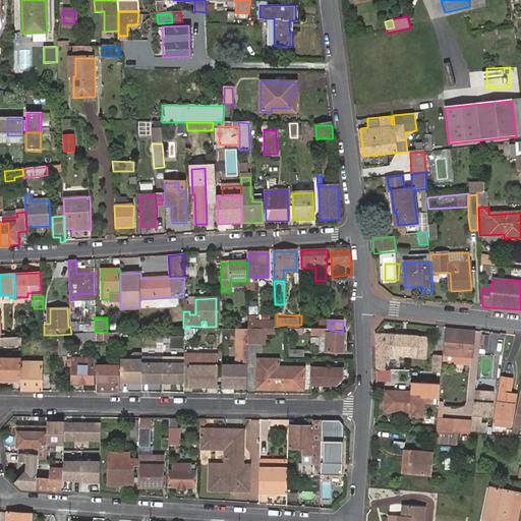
[(83,333),(95,332),(95,323),(80,324),(80,333),(83,333)]
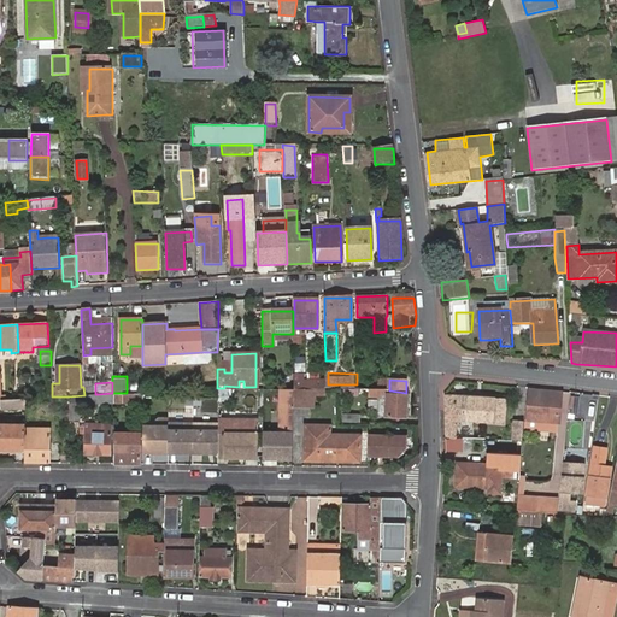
[(280,434),(262,433),(262,459),(293,459),(293,433),(293,405),(293,388),(280,389),(280,405),(280,434)]
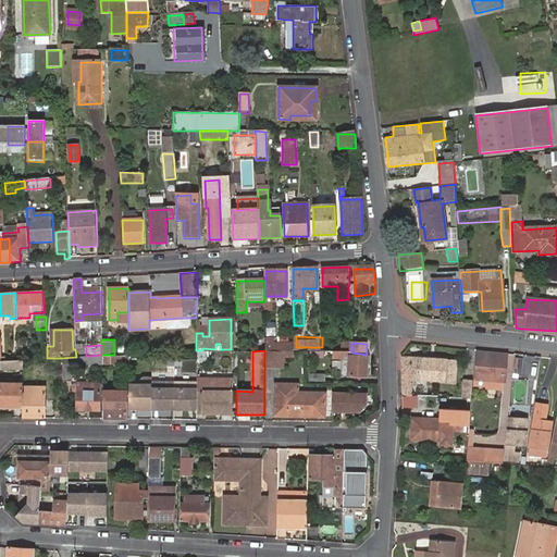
[(291,358),(291,350),(264,350),(264,366),(281,366),(281,357),(291,358)]
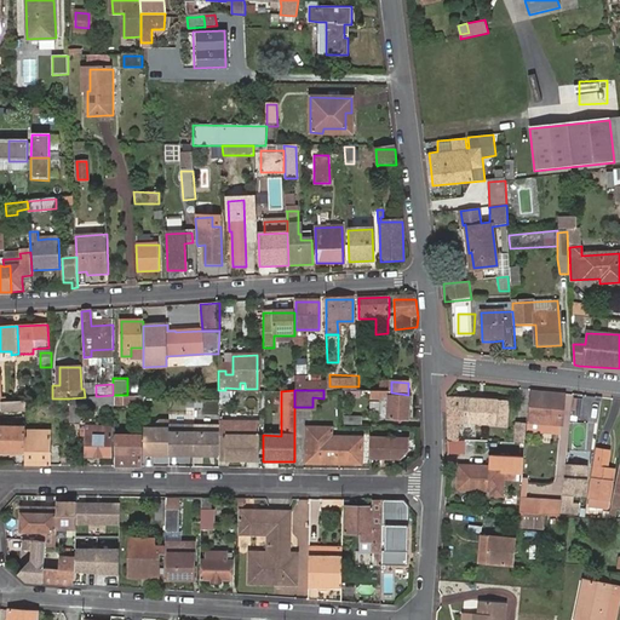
[(408,396),(408,395),(391,392),(390,392),(389,392),(380,392),(372,391),(372,397),(388,399),(388,403),(388,417),(388,418),(411,419),(411,397),(408,396)]
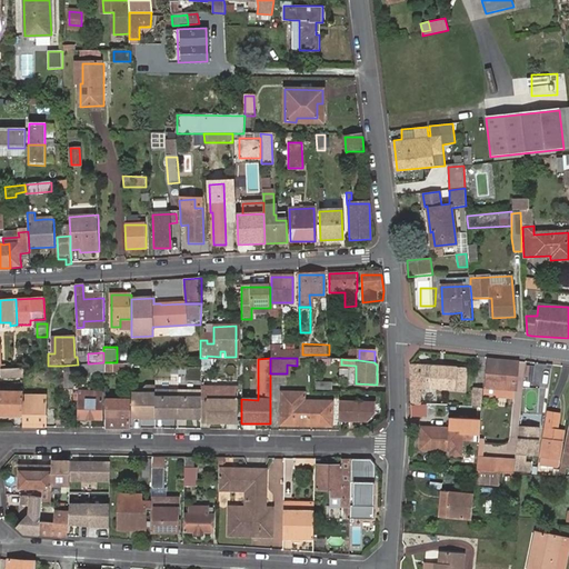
[(512,392),(515,372),(518,372),(518,362),(488,360),(486,389),(512,392)]
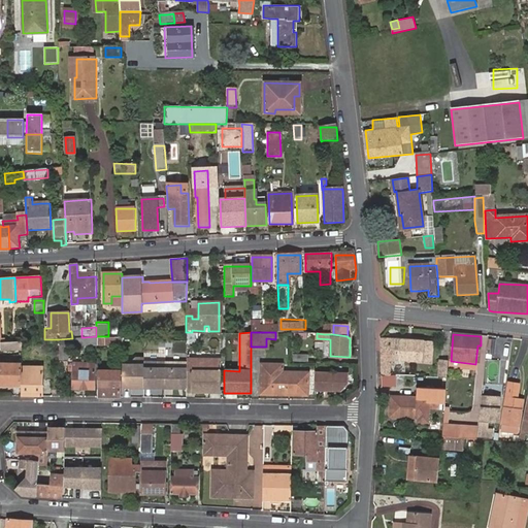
[(72,338),(59,339),(59,345),(59,363),(68,363),(68,347),(85,347),(85,344),(95,344),(95,338),(85,338),(85,337),(81,337),(72,338)]
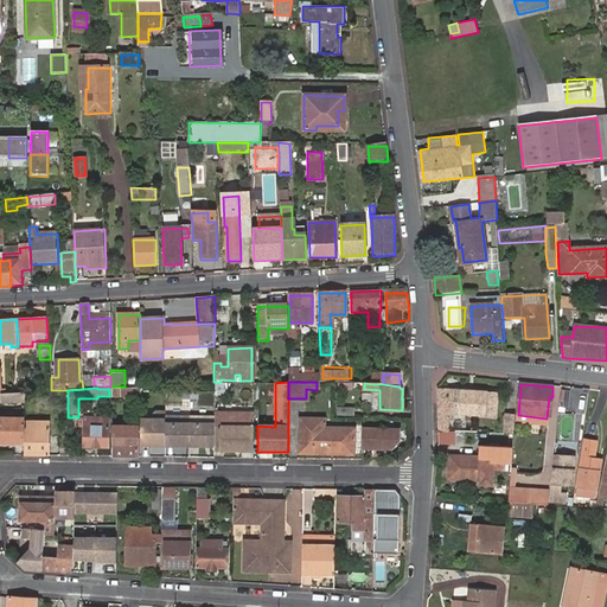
[(487,391),(438,389),(439,414),(455,415),(496,419),(497,394),(487,393),(487,391)]
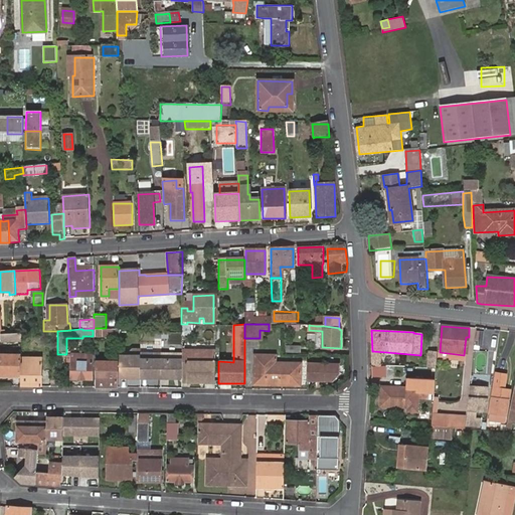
[(0,343),(20,342),(20,335),(0,335),(0,343)]
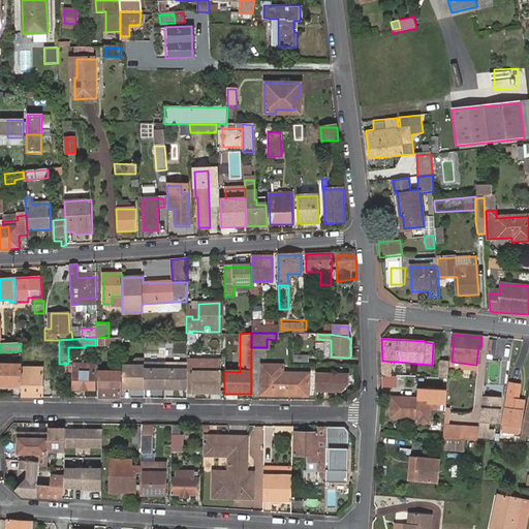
[(135,360),(129,366),(122,366),(122,386),(129,386),(129,389),(144,389),(144,386),(144,364),(144,360),(135,360)]
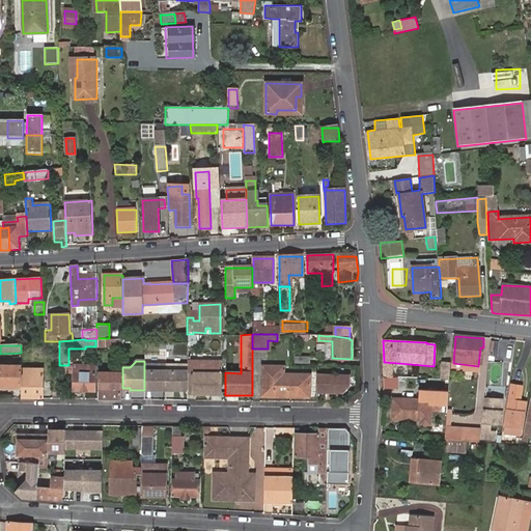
[(384,362),(382,361),(383,378),(397,376),(398,363),(384,362)]
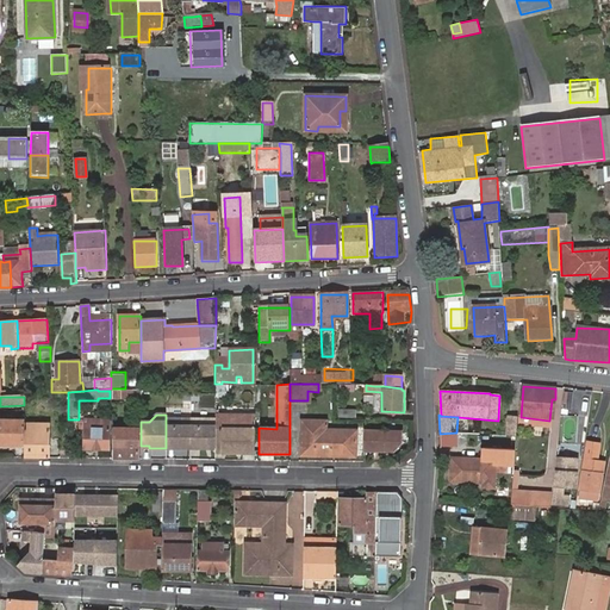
[(254,418),(215,418),(215,452),(216,452),(254,453),(254,418)]
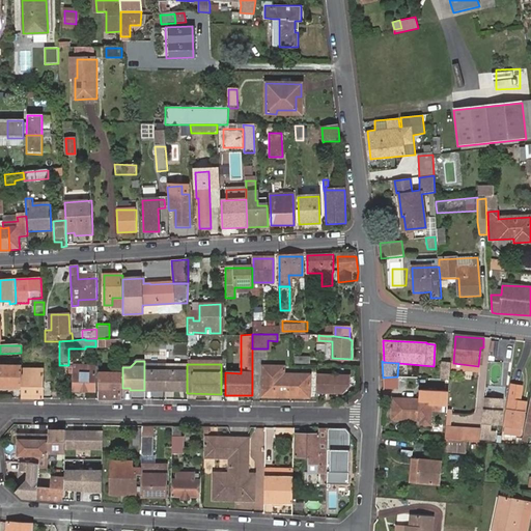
[(12,387),(21,388),(22,367),(22,366),(0,365),(0,386),(12,386),(12,387)]
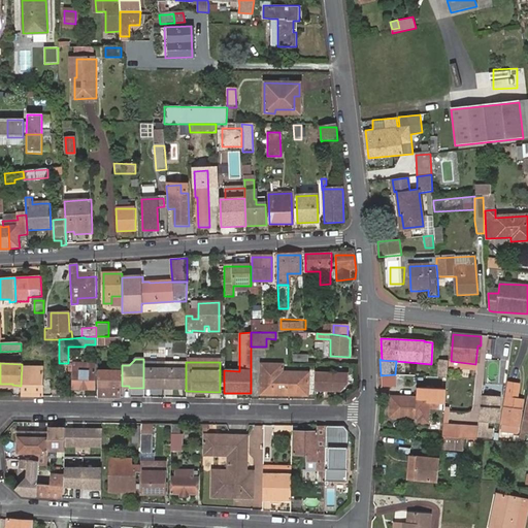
[(164,363),(143,363),(143,386),(151,386),(151,389),(164,389),(164,386),(164,363)]
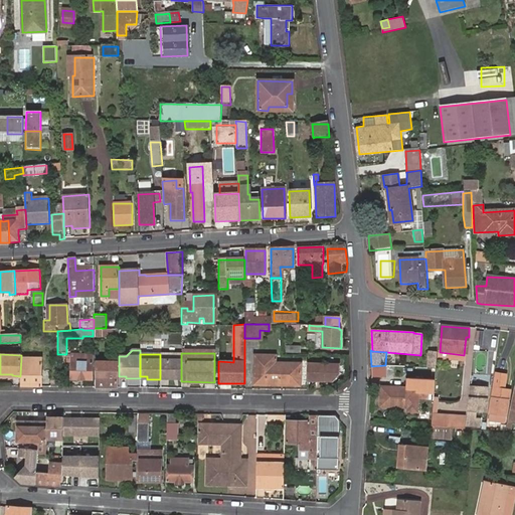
[(181,354),(160,354),(160,376),(168,376),(168,379),(181,379),(181,354)]
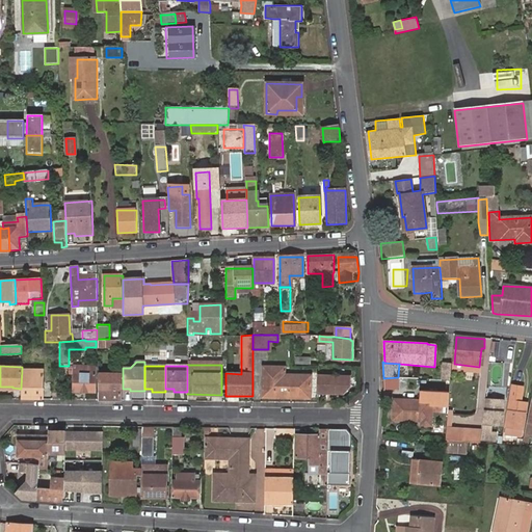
[(21,389),(21,399),(43,400),(43,369),(22,368),(21,389)]
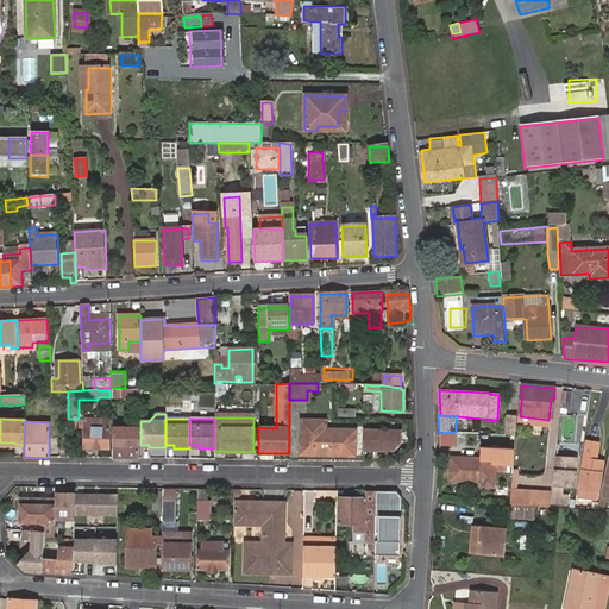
[(108,421),(99,421),(99,428),(87,428),(88,424),(82,424),(82,449),(108,449),(108,421)]
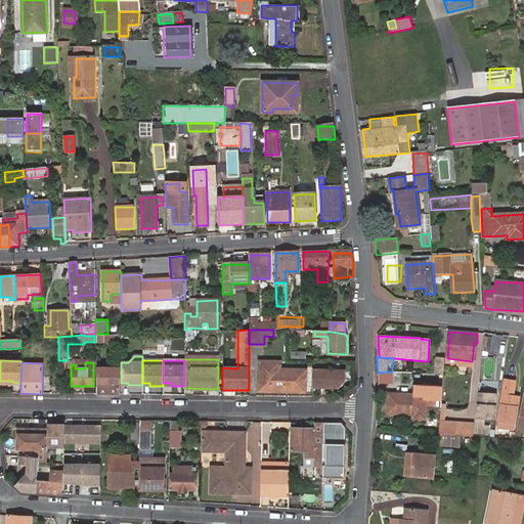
[(256,385),(303,386),(303,372),(276,372),(276,363),(257,362),(256,385)]
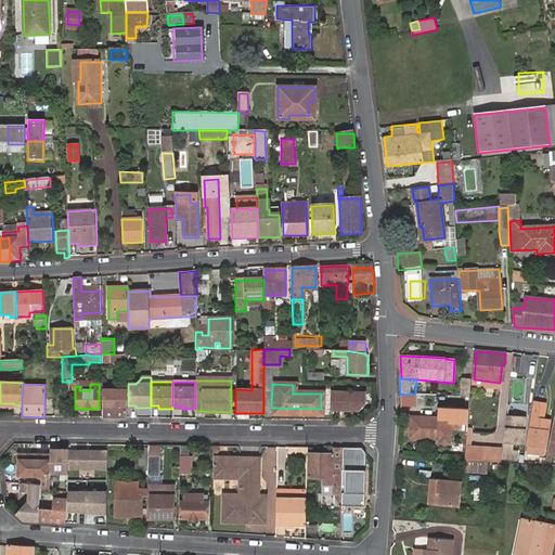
[(103,418),(126,418),(126,390),(104,390),(103,418)]
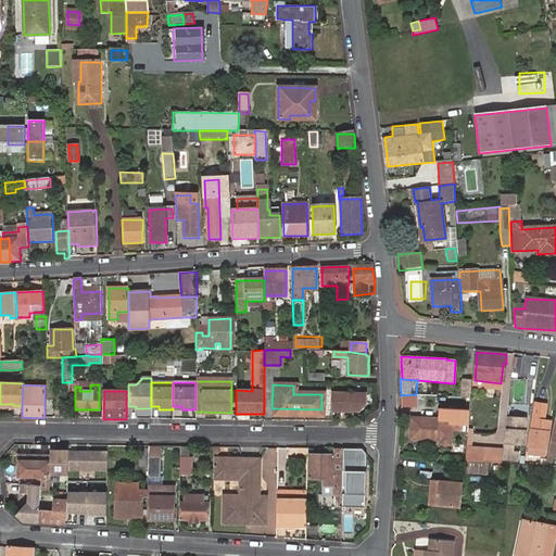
[(401,395),(401,407),(416,406),(416,394),(401,395)]
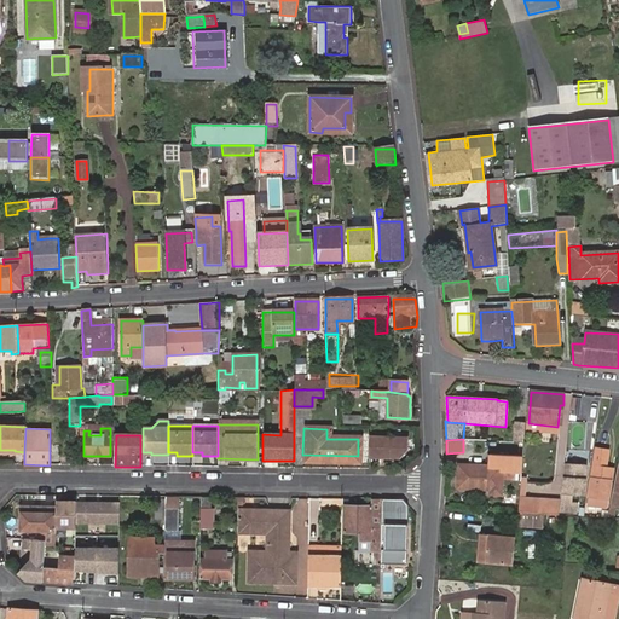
[(409,441),(371,440),(371,457),(401,457),(409,452),(409,441)]
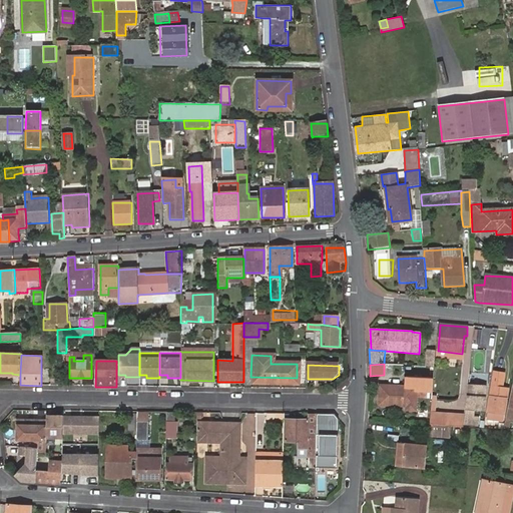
[(500,398),(501,388),(504,373),(495,372),(488,410),(504,413),(506,398),(500,398)]
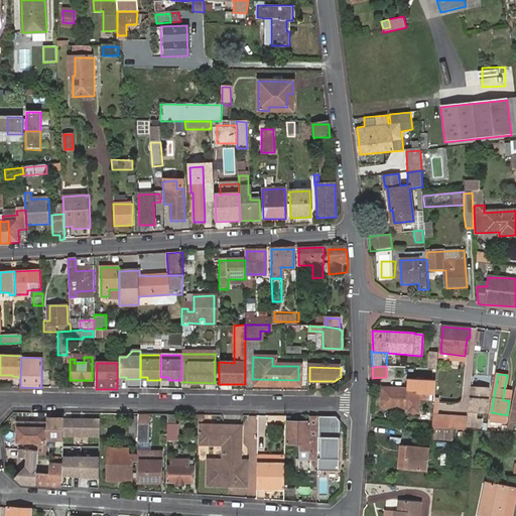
[(419,397),(433,398),(435,382),(410,380),(409,390),(383,388),(381,407),(409,409),(408,414),(418,414),(419,397)]
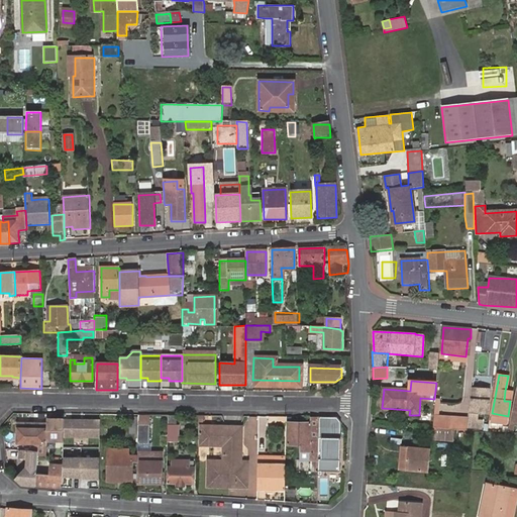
[(516,387),(508,421),(516,423),(516,387)]
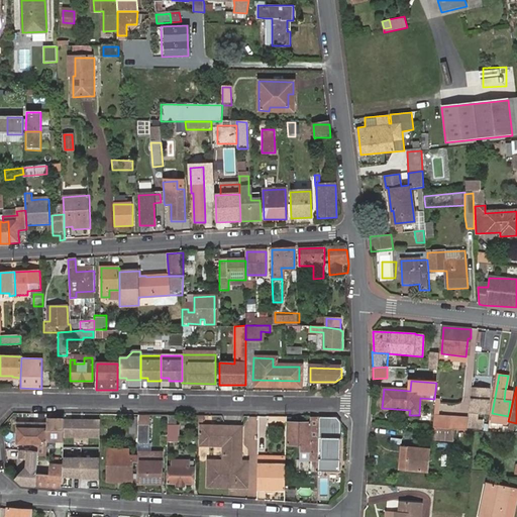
[(486,413),(490,390),(473,388),(471,399),(473,399),(471,411),(470,411),(468,427),(479,428),(479,426),(475,425),(477,411),(486,413)]
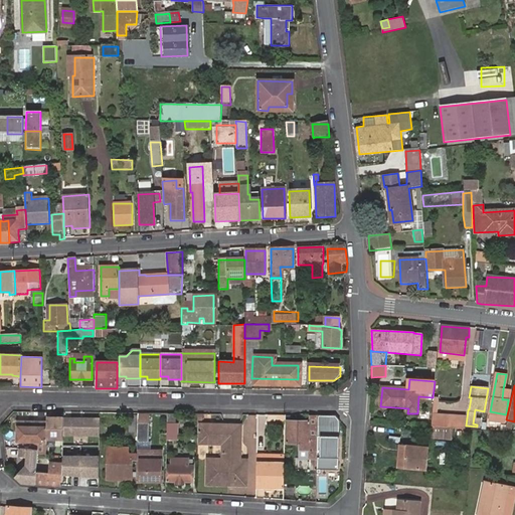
[(150,414),(139,413),(139,415),(138,431),(138,441),(149,442),(150,414)]
